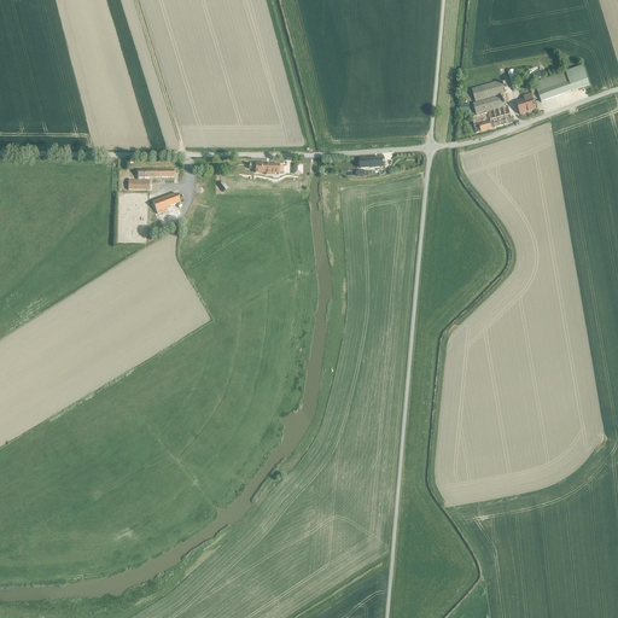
[(589,86),(583,66),(535,83),(536,87),(530,89),(532,94),(525,97),(526,98),(524,99),(525,100),(517,103),(520,115),(536,110),(534,100),(540,99),(541,103),(589,86)]
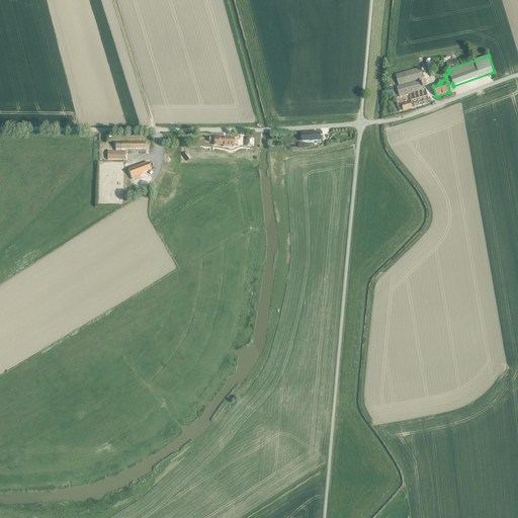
[(431,59),(426,60),(430,77),(435,75),(431,59)]
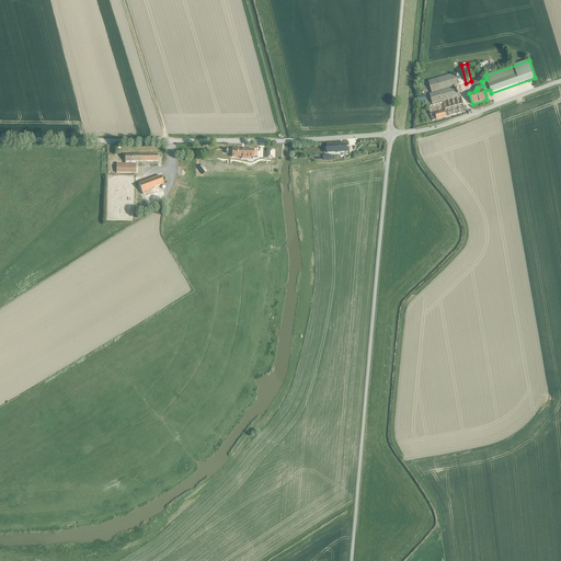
[(428,81),(432,93),(458,86),(455,73),(428,81)]
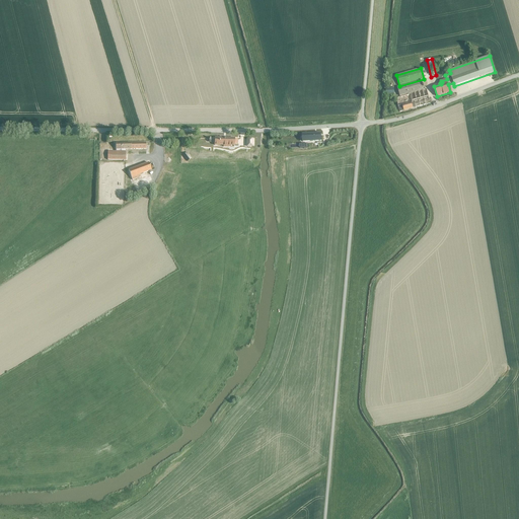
[(424,89),(422,80),(399,86),(397,87),(399,96),(408,94),(409,95),(396,98),(400,112),(431,103),(427,88),(424,89)]
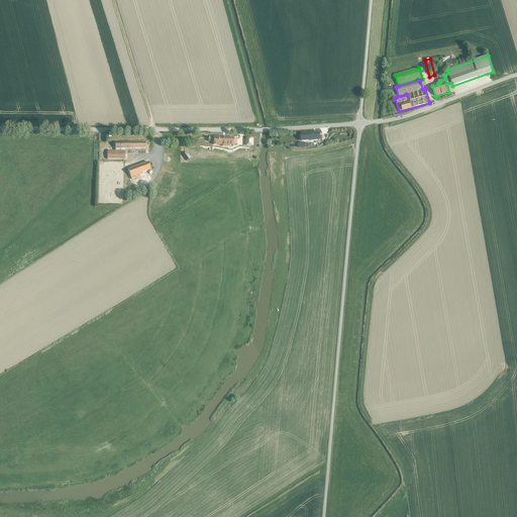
[(234,138),(214,137),(214,141),(214,144),(222,144),(222,146),(230,146),(230,145),(234,145),(234,143),(236,143),(236,138),(234,138)]
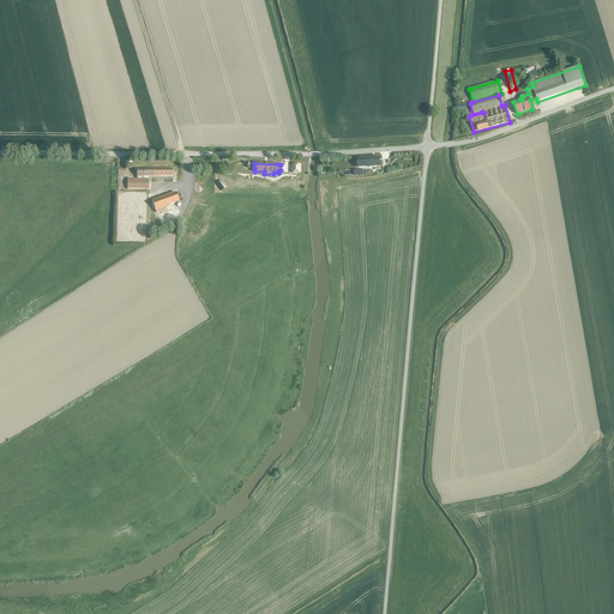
[(149,180),(127,179),(127,190),(149,190),(149,180)]
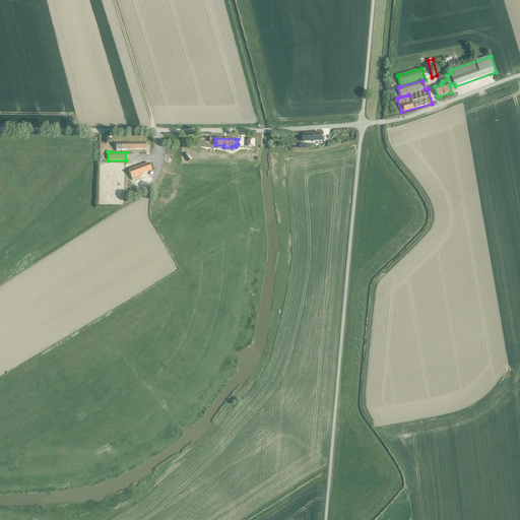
[(149,163),(129,171),(133,181),(141,178),(140,175),(151,171),(149,163)]
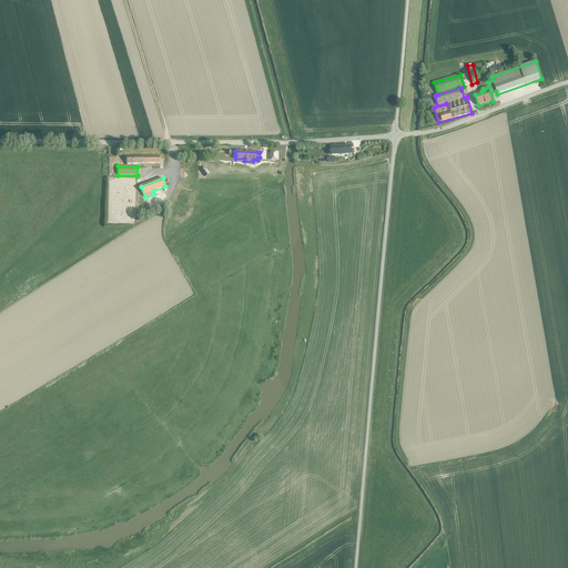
All buildings are outlined.
